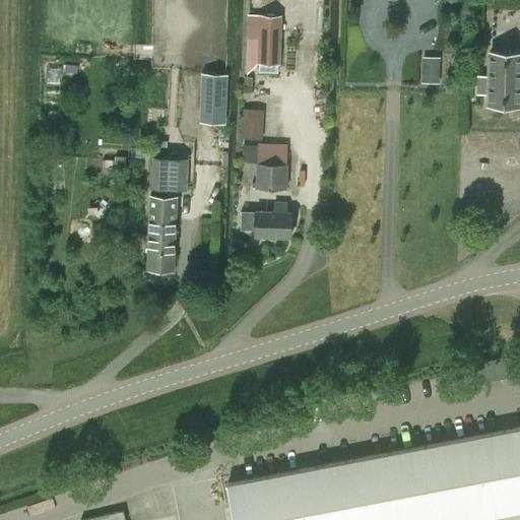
[(280,62),(281,14),(259,13),(258,62),(280,62)]
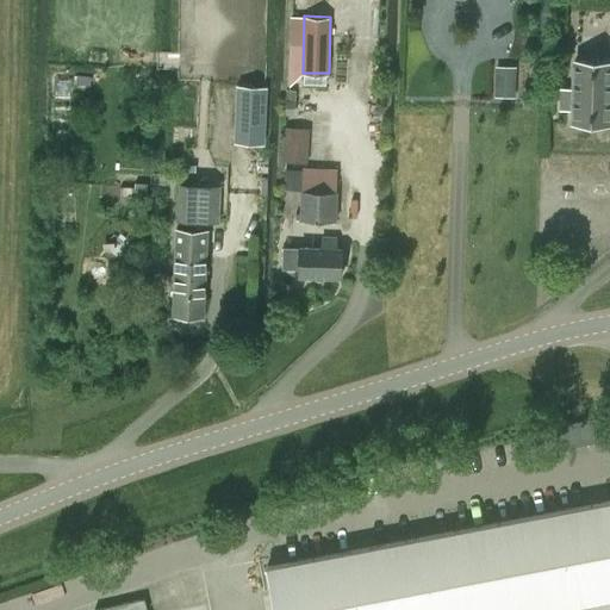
[(561,89),(561,107),(573,109),(573,122),(609,123),(609,61),(576,61),(574,89),(561,89)]
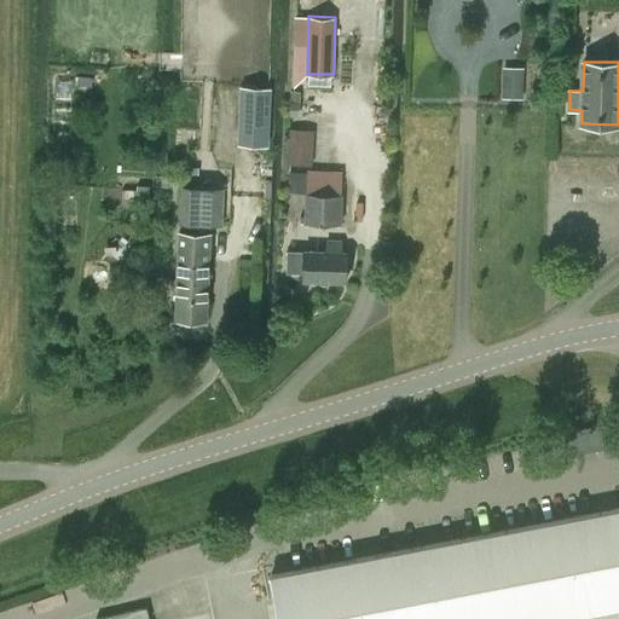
[(504,68),(503,96),(521,97),(522,69),(504,68)]
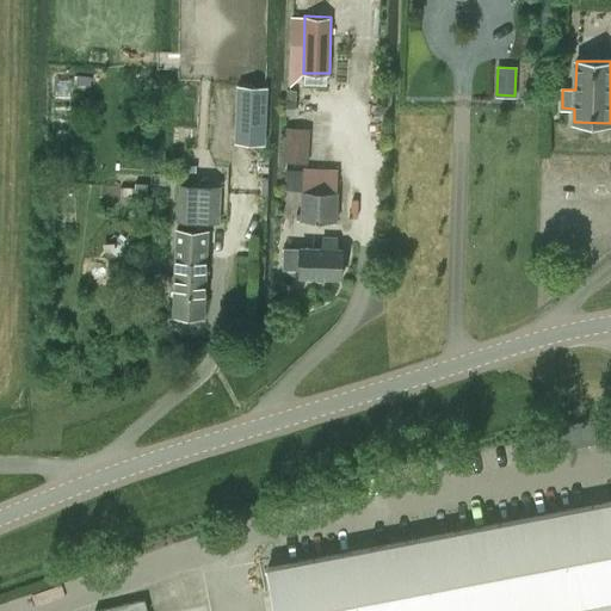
[(267,86),(236,85),(234,142),(265,143),(267,86)]
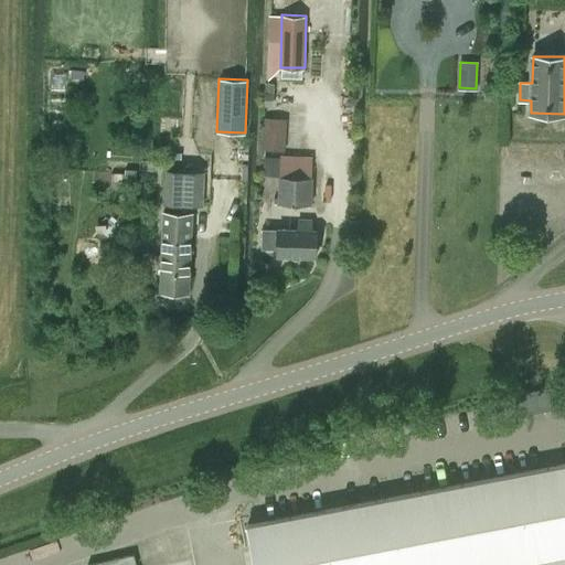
[(264,132),(263,149),(285,150),(286,135),(264,132)]
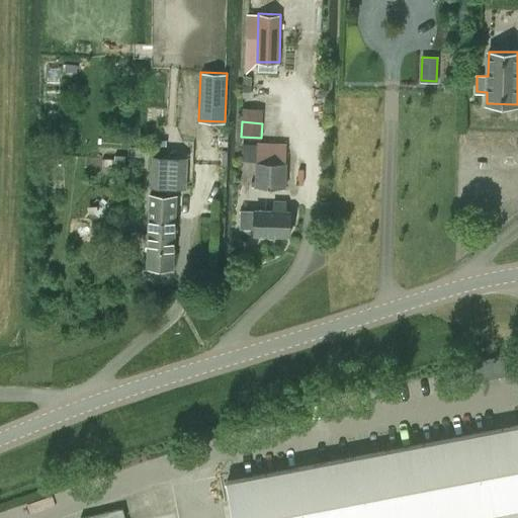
[(255,161),(254,181),(252,181),(252,187),(286,188),(287,163),(285,163),(286,143),(257,142),(256,161),(255,161)]
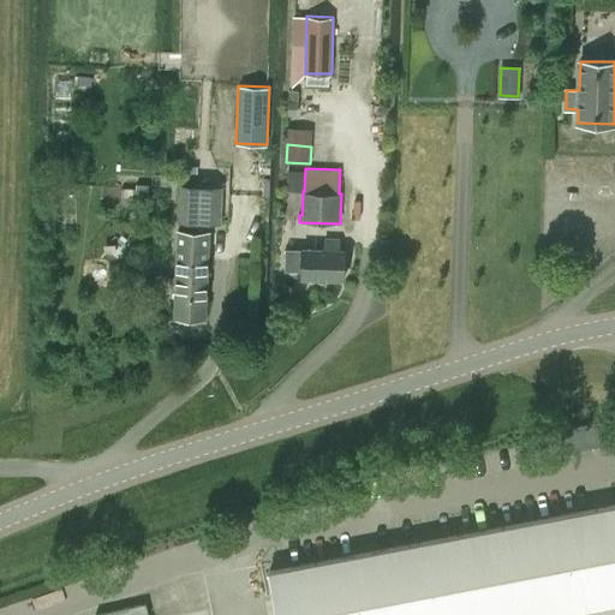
[(149,184),(136,184),(136,187),(123,187),(123,197),(149,197),(149,184)]
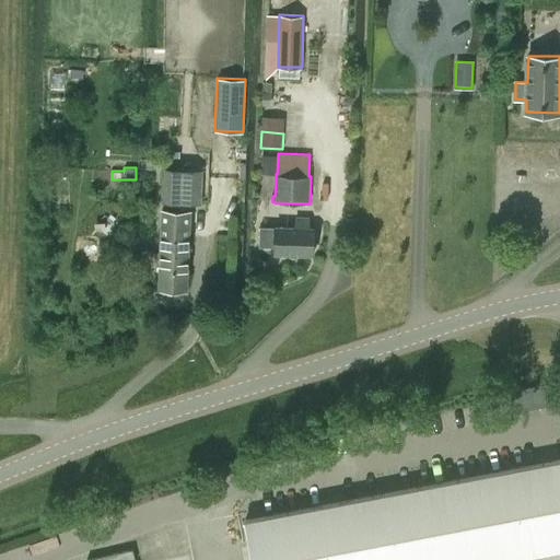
[(201,203),(202,172),(164,171),(163,202),(201,203)]
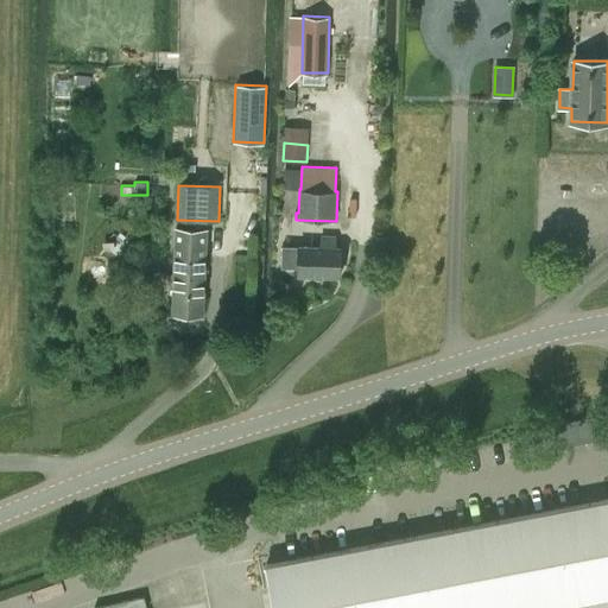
[(203,315),(207,229),(176,227),(172,312),(203,315)]
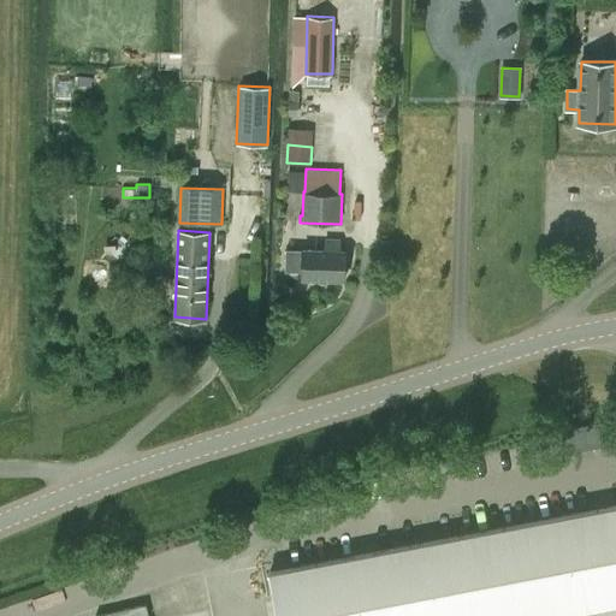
[(325,240),(325,244),(325,250),(286,249),(285,271),(302,272),(302,279),(344,280),(345,252),(339,252),(341,240),(325,240)]
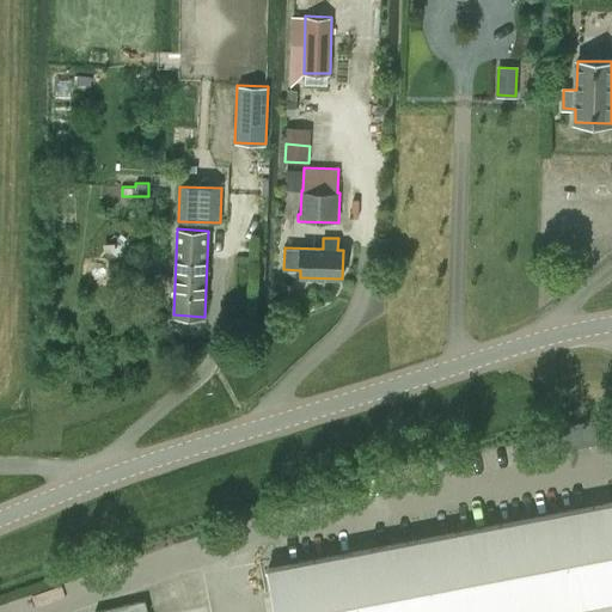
[(611,611),(611,505),(269,570),(276,611),(611,611)]
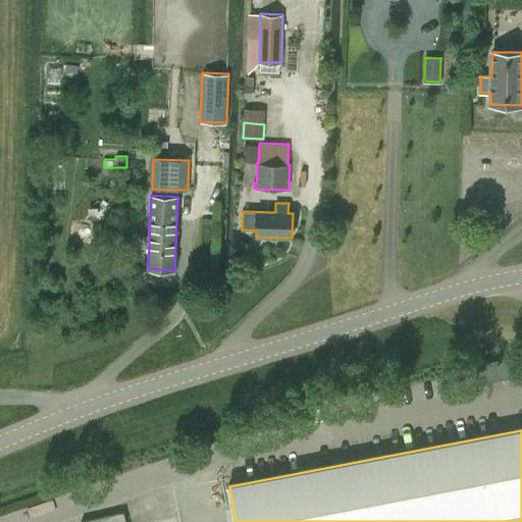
All buildings are outlined.
